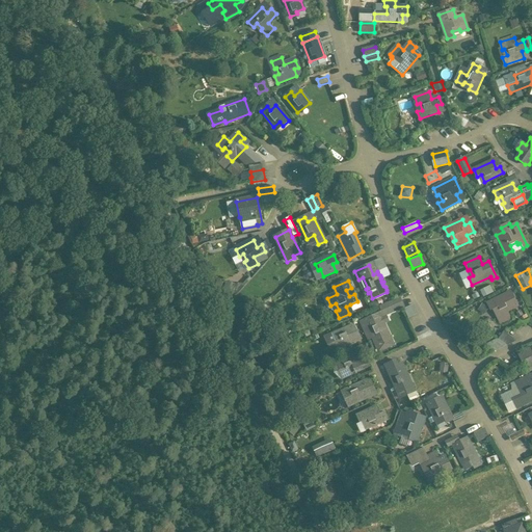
[(506,294),(487,303),(491,310),(496,308),(499,315),(497,316),(500,322),(509,318),(506,312),(517,306),(514,299),(509,301),(506,294)]
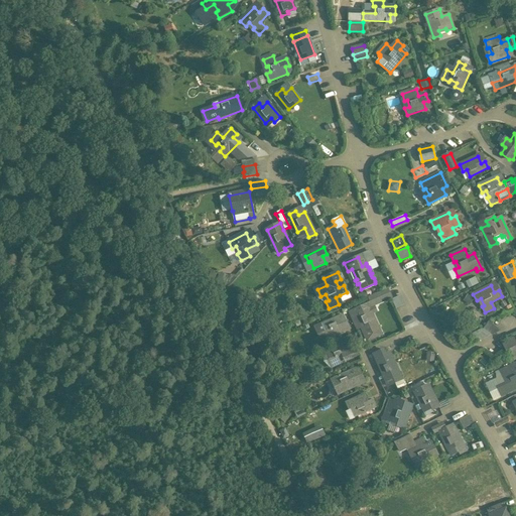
[(387,289),(368,298),(371,302),(372,302),(374,305),(390,297),(387,289)]
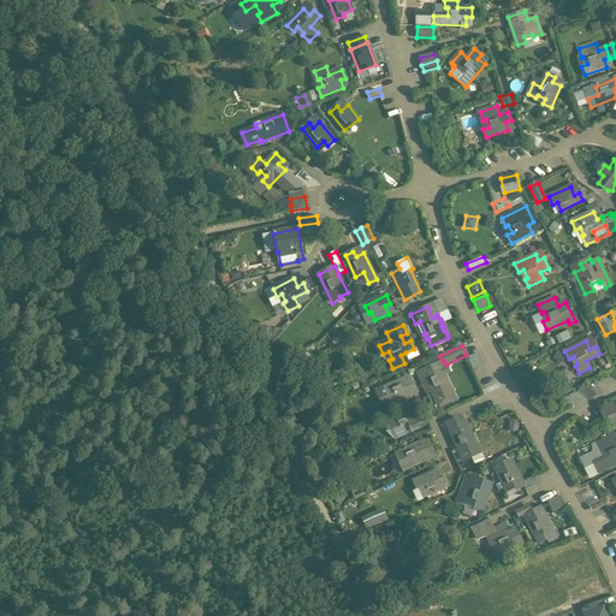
[(416,348),(414,349),(406,353),(409,361),(420,356),(416,348)]
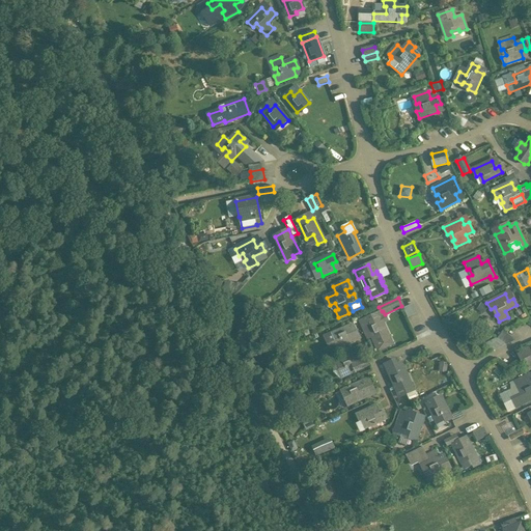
[(414,304),(404,308),(408,316),(418,312),(414,304)]
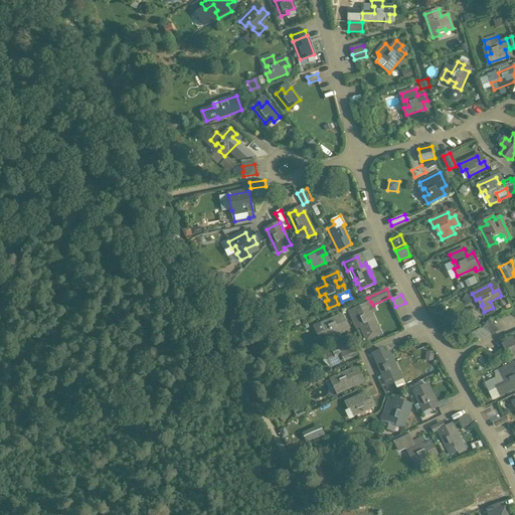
[(369,309),(367,304),(349,312),(356,327),(360,325),(367,340),(381,334),(369,309)]
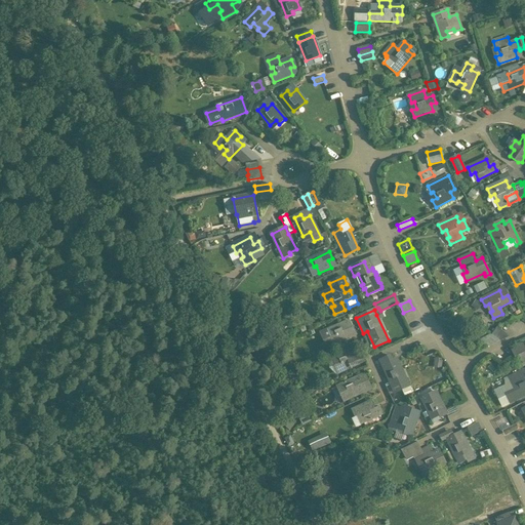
[(349,321),(321,333),(325,342),(330,340),(332,346),(339,341),(351,336),(348,330),(352,328),(349,321)]
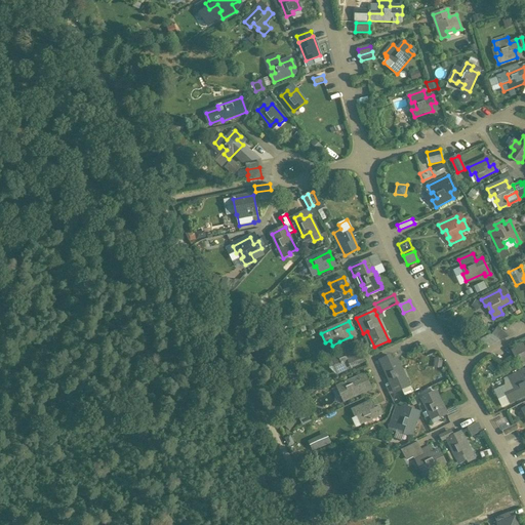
[(496,332),(493,330),(490,334),(499,341),(510,336),(499,328),(496,332)]
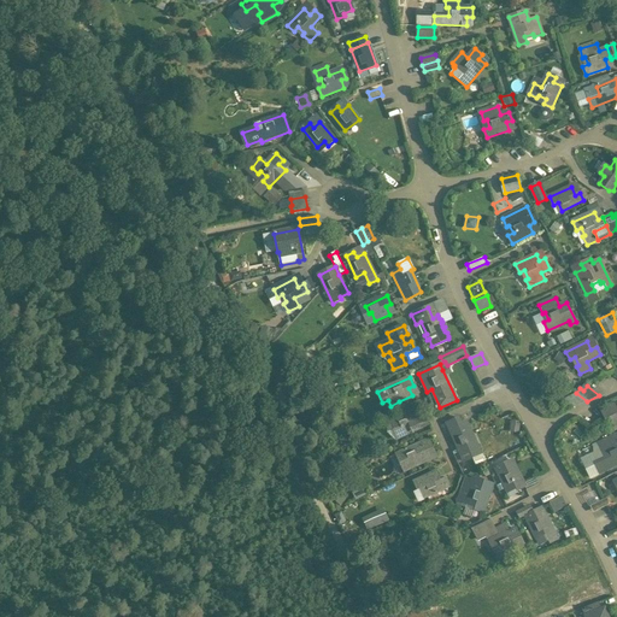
[(616,409),(615,405),(601,411),(610,428),(616,424),(616,409)]
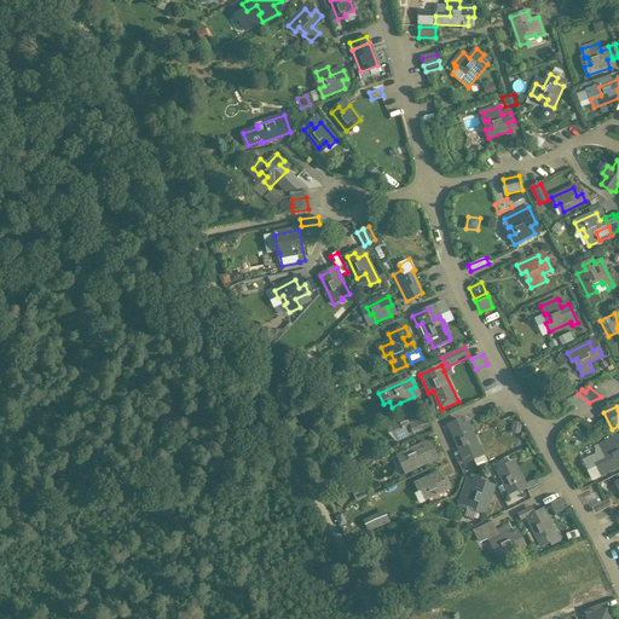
[(417,411),(395,421),(399,429),(394,432),(398,440),(428,426),(426,421),(421,420),(417,411)]
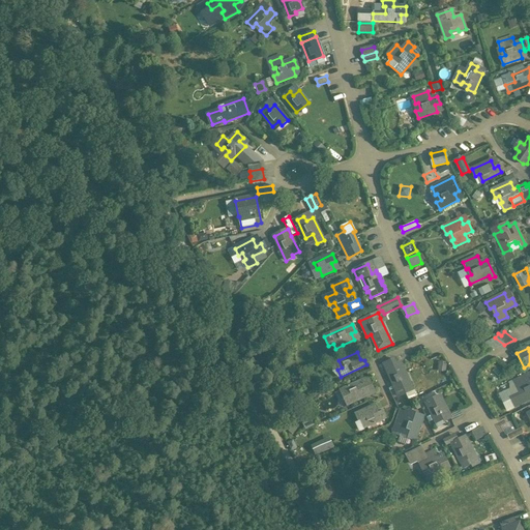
[(393,359),(384,363),(386,369),(393,365),(395,364),(393,359)]
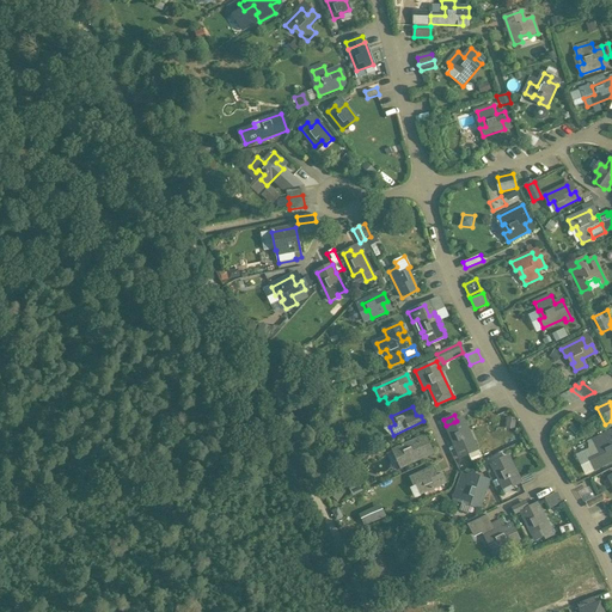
[(457,427),(454,422),(446,426),(456,447),(464,444),(466,448),(475,445),(465,423),(457,427)]
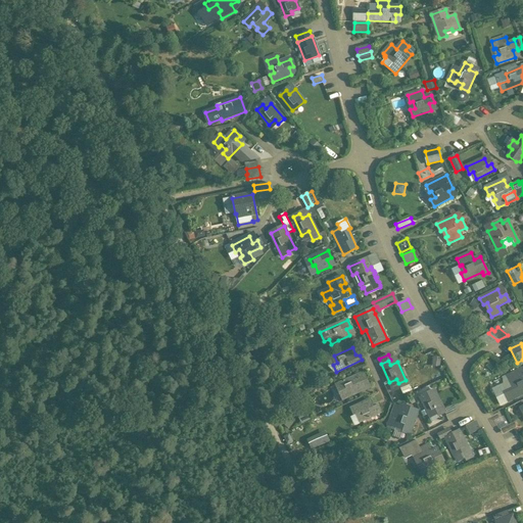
[(522,368),(508,376),(511,383),(504,386),(504,391),(495,395),(500,406),(522,393),(522,368)]
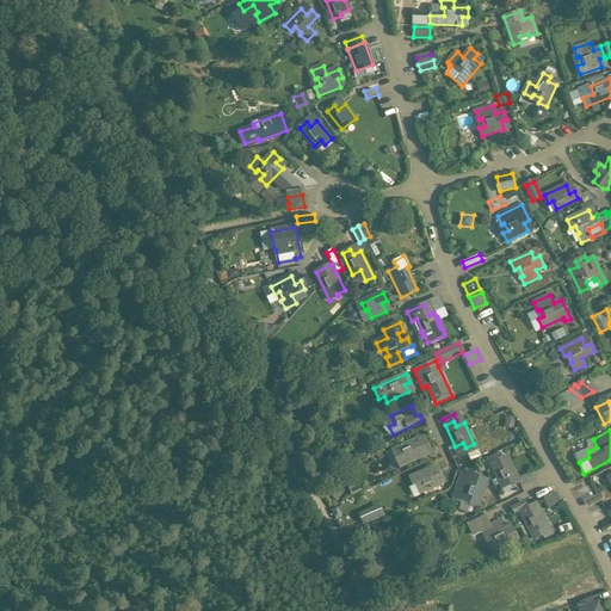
[(424,446),(419,438),(393,450),(400,467),(432,452),(429,444),(424,446)]
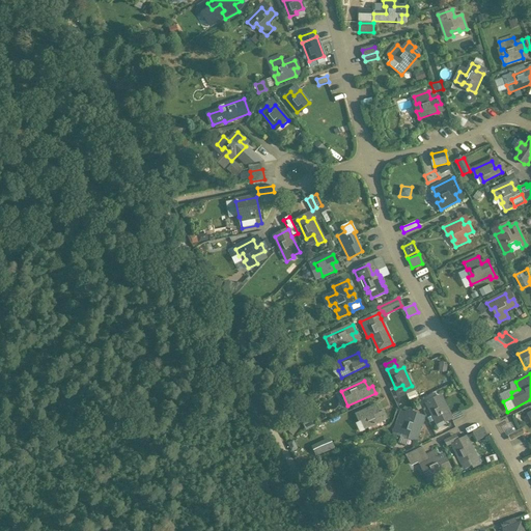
[(402,385),(395,388),(399,397),(407,394),(404,389),(402,385)]
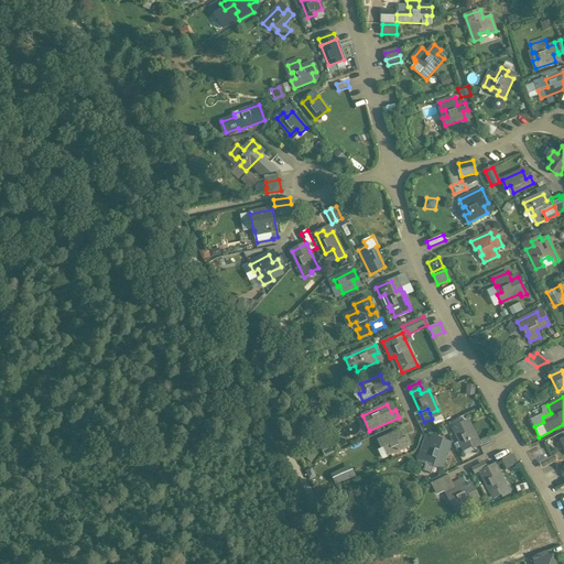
[(468,421),(454,429),(467,455),(474,451),(473,448),(480,445),(479,443),(468,421)]
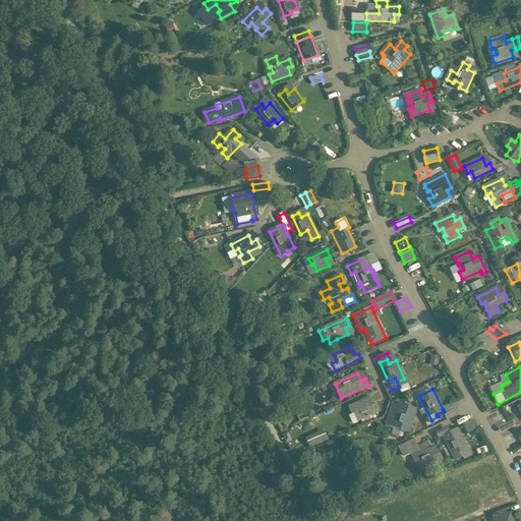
[(368,399),(350,407),(353,414),(357,412),(360,419),(379,411),(375,404),(371,406),(368,399)]
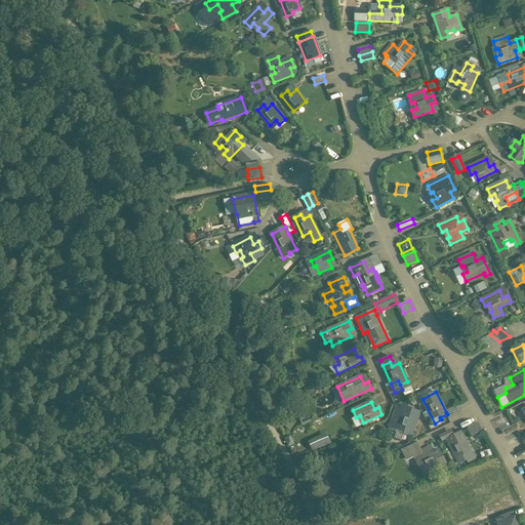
[(417,411),(405,407),(404,410),(397,407),(391,427),(398,429),(399,427),(405,429),(404,434),(411,436),(417,417),(416,416),(417,411)]
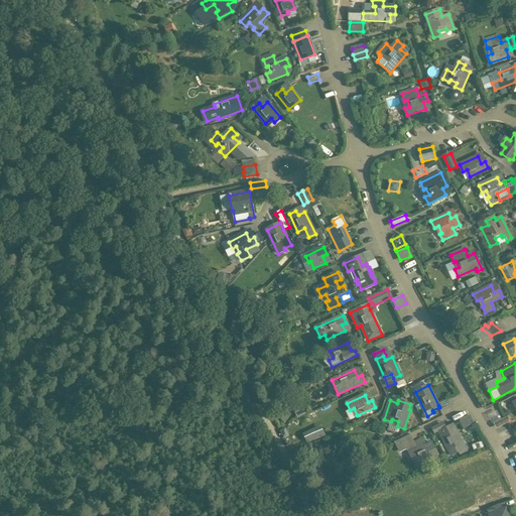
[(448,400),(438,405),(439,407),(440,410),(450,405),(448,400)]
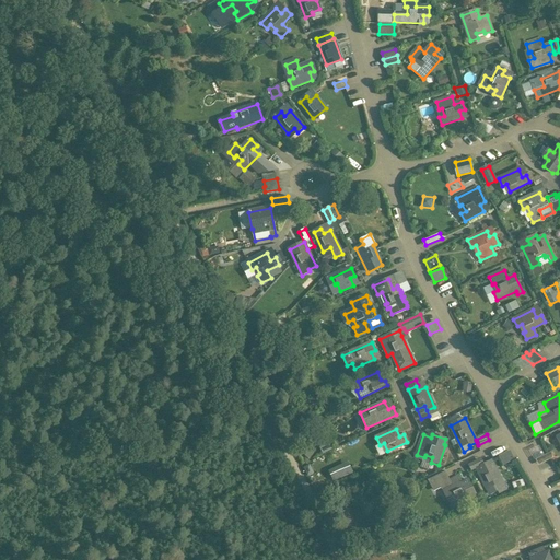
[(515,459),(511,451),(500,456),(504,465),(515,459)]
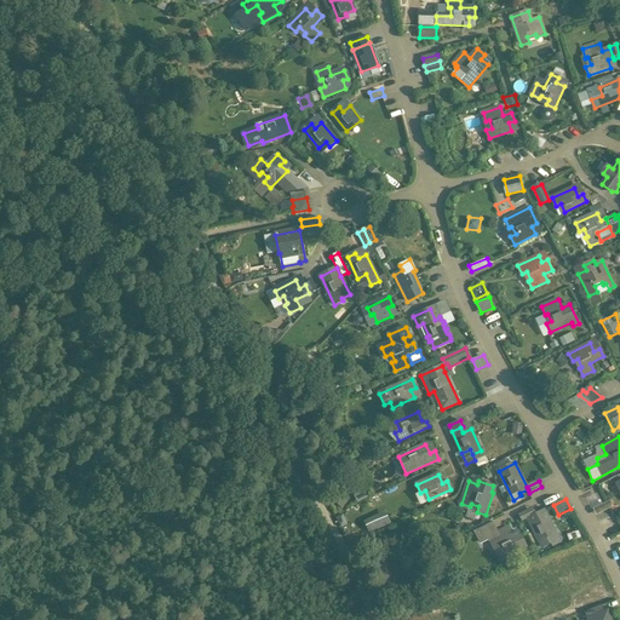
[(595,507),(597,514),(610,507),(608,501),(595,507)]
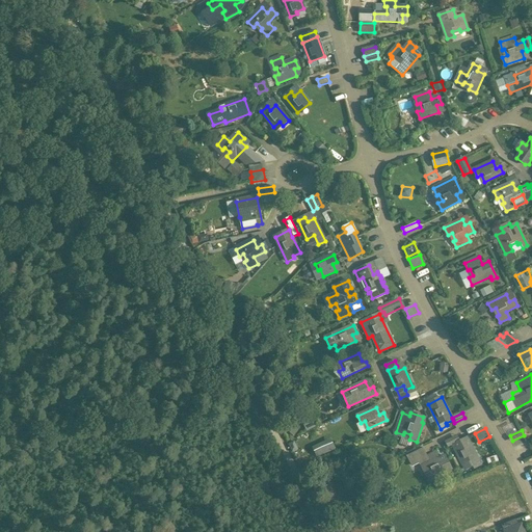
[(396,439),(387,434),(383,443),(392,447),(396,439)]
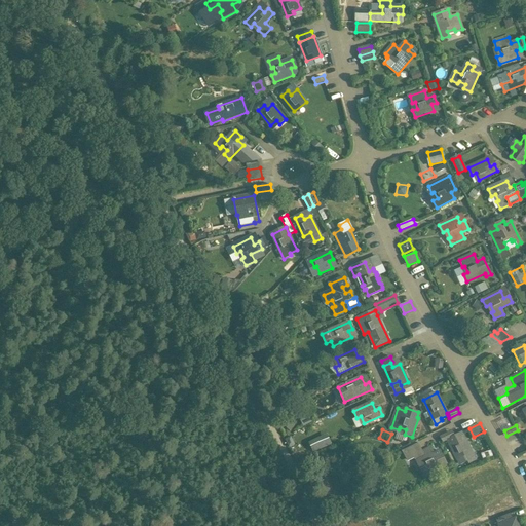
[(329,433),(309,441),(314,451),(333,443),(329,433)]
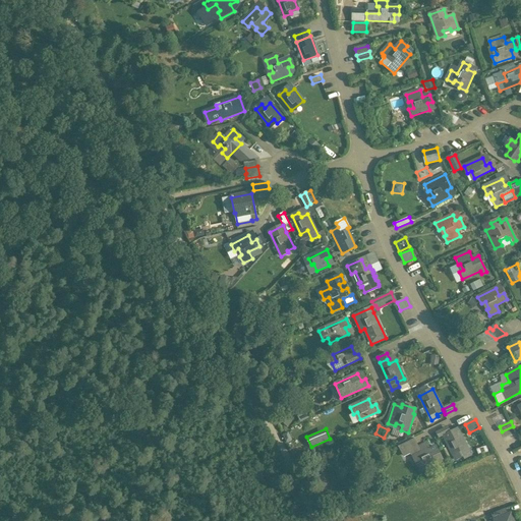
[(446,428),(436,432),(439,439),(444,436),(448,433),(446,428)]
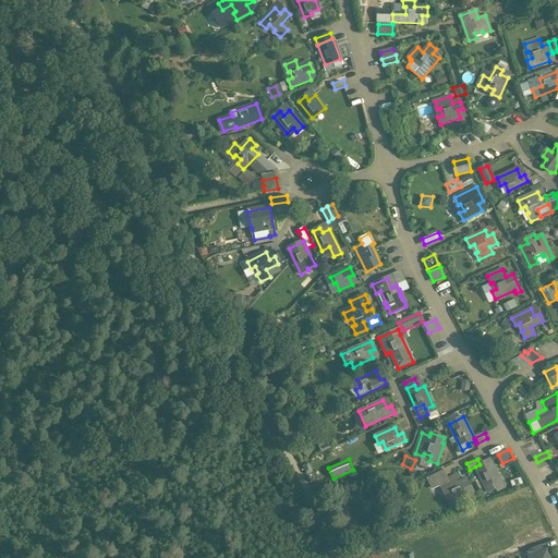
[(493,464),(485,468),(483,463),(480,464),(475,466),(488,493),(496,489),(497,492),(504,488),(493,464)]
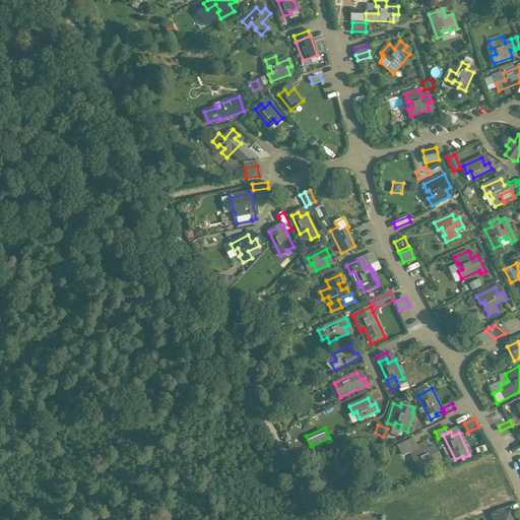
[(412,436),(396,444),(397,447),(398,446),(402,455),(409,451),(418,447),(412,436)]
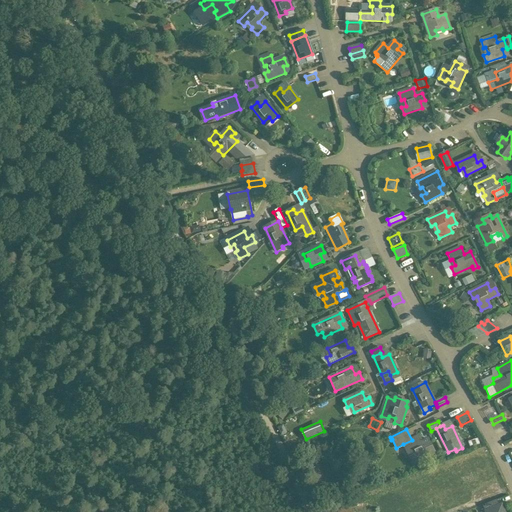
[(412,440),(403,444),(407,451),(409,450),(412,456),(410,457),(413,464),(435,453),(429,440),(422,443),(419,436),(412,440)]
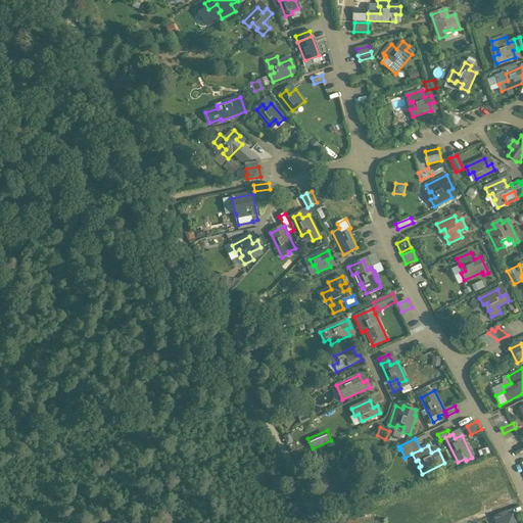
[(493,516),(495,522),(510,516),(508,511),(493,516)]
